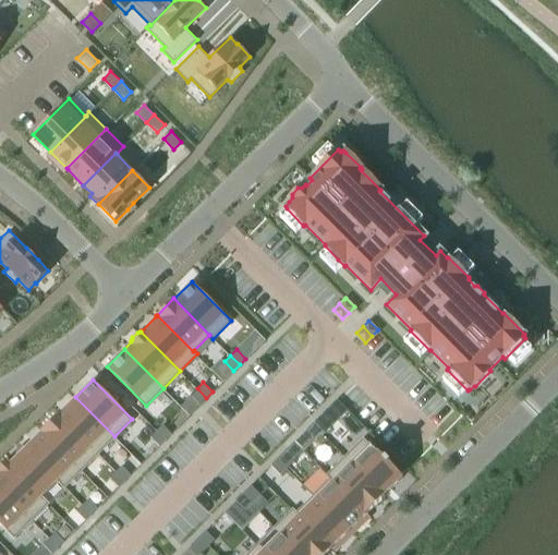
[(197,388),(191,395),(201,403),(206,398),(197,388)]
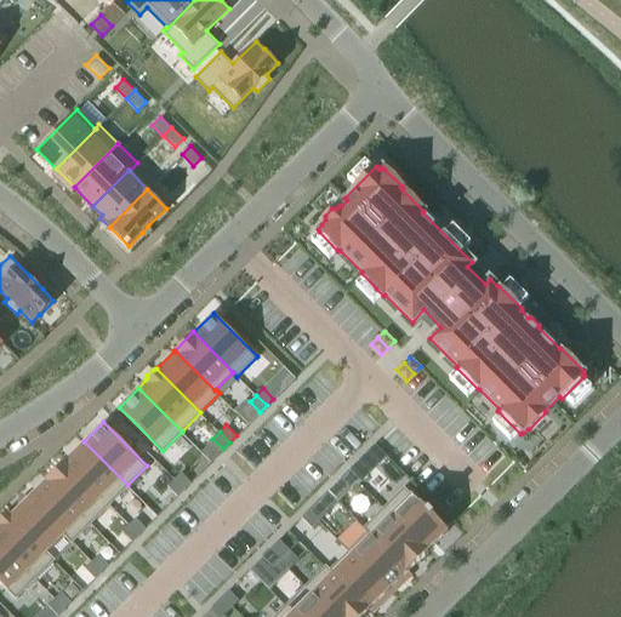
[(74,451),(66,460),(109,503),(127,485),(84,441),(74,451)]
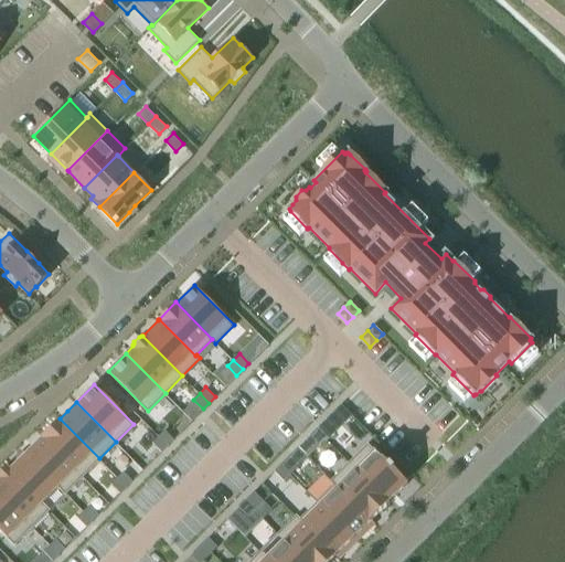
[(322,421),(316,427),(324,437),(331,431),(350,412),(341,402),(322,421)]
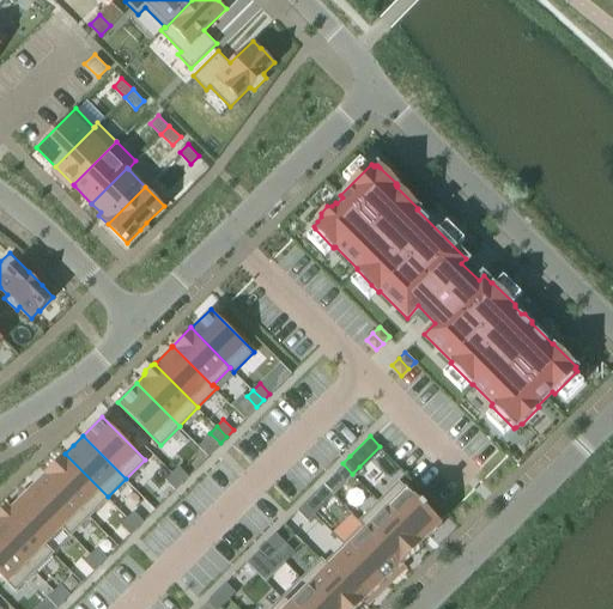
[(65,454),(46,472),(90,516),(108,497),(65,454)]
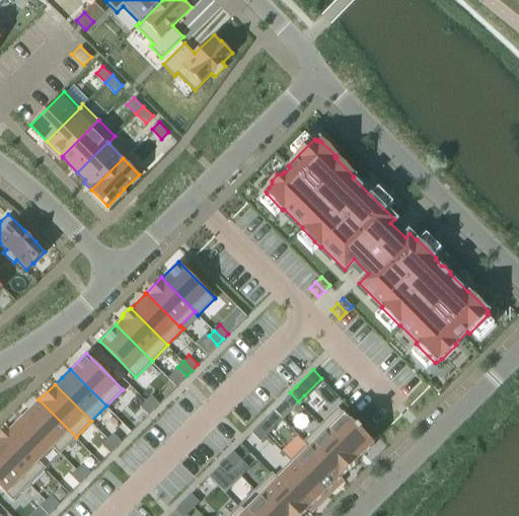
[(290,392),(284,398),(293,407),(298,401),(290,392)]
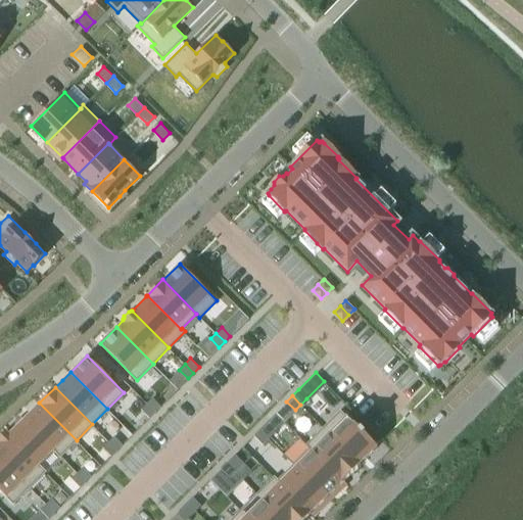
[(152,396),(146,403),(155,411),(160,406),(152,396)]
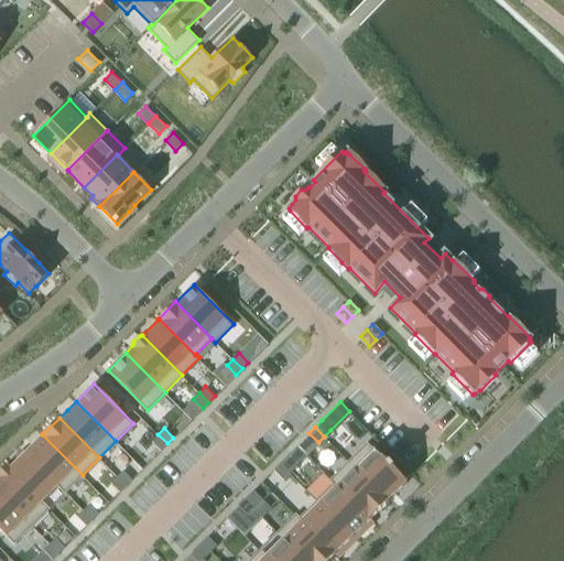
[(42,435),(25,452),(58,484),(57,485),(65,493),(83,475),(42,434),(41,435),(42,435)]
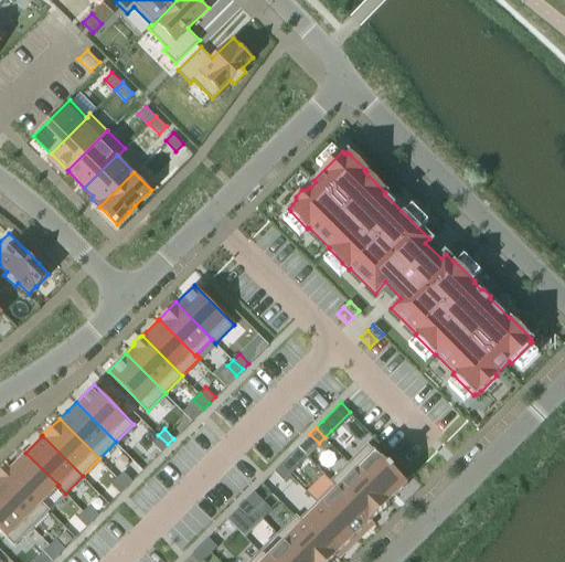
[(158,435),(152,441),(161,451),(168,444),(158,435)]
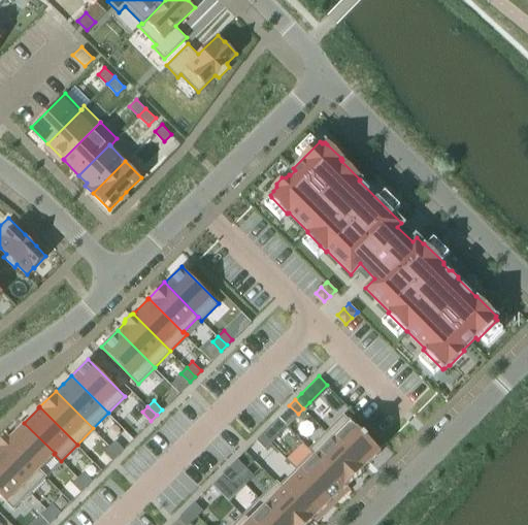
[(343,413),(326,430),(364,467),(381,450),(367,437),(368,436),(364,432),(363,433),(343,413)]
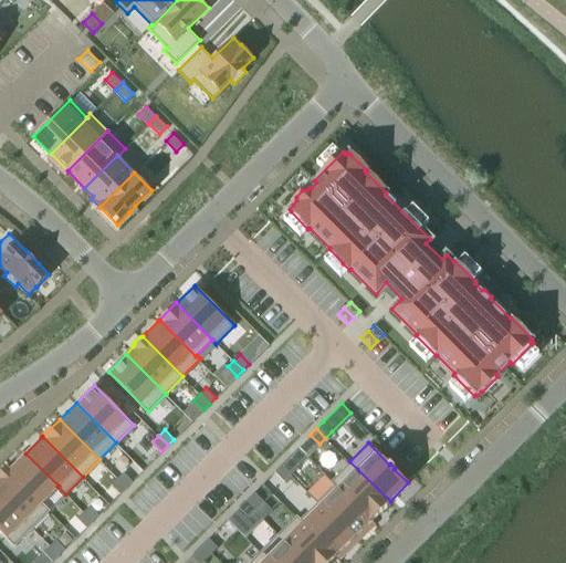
[(10,469),(9,470),(41,502),(42,501),(58,487),(59,486),(25,454),(10,469)]
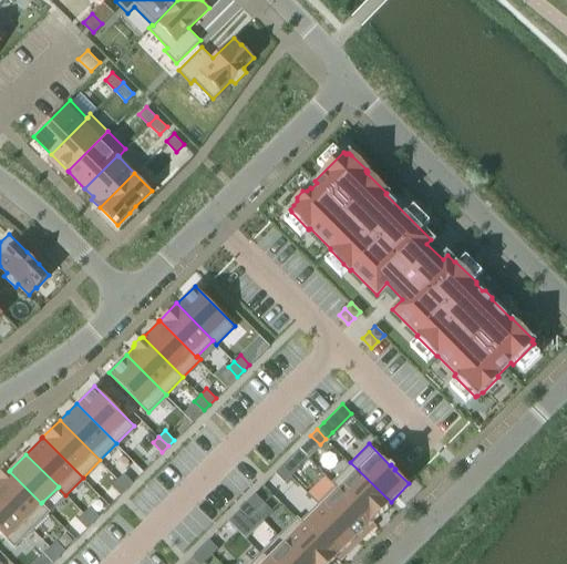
[(290,455),(281,464),(290,474),(300,464),(290,455)]
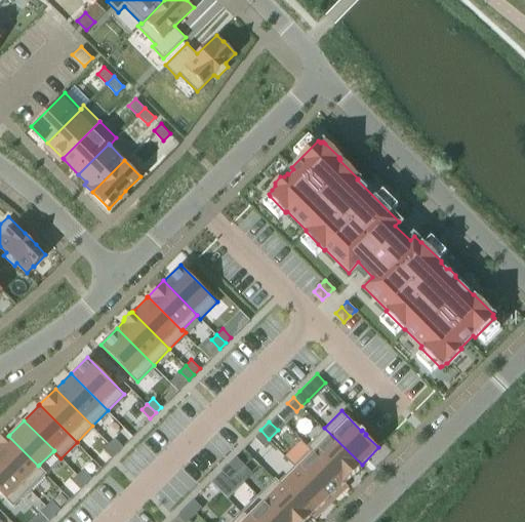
[(324,428),(307,445),(310,448),(311,448),(345,482),(362,465),(324,428)]
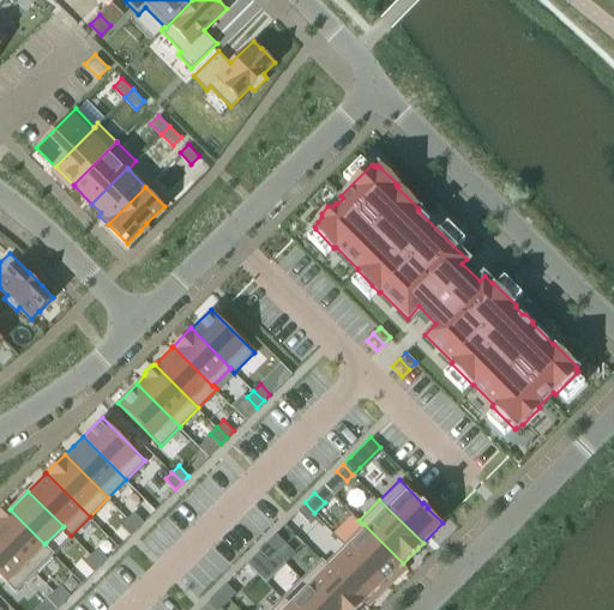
[(305,502),(298,509),(308,519),(314,513),(305,502)]
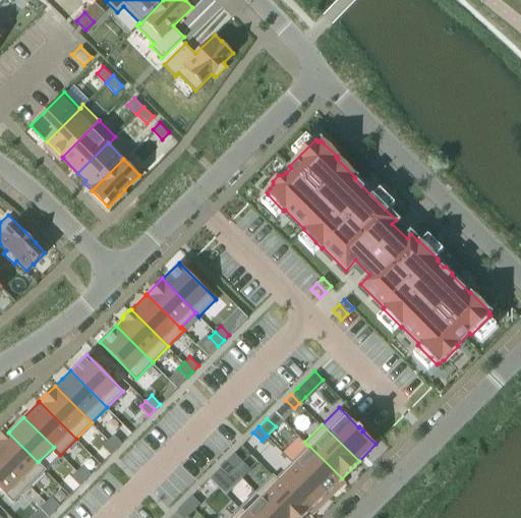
[(5,428),(0,434),(0,455),(30,484),(46,468),(39,461),(38,462),(8,433),(9,432),(6,428),(5,428)]
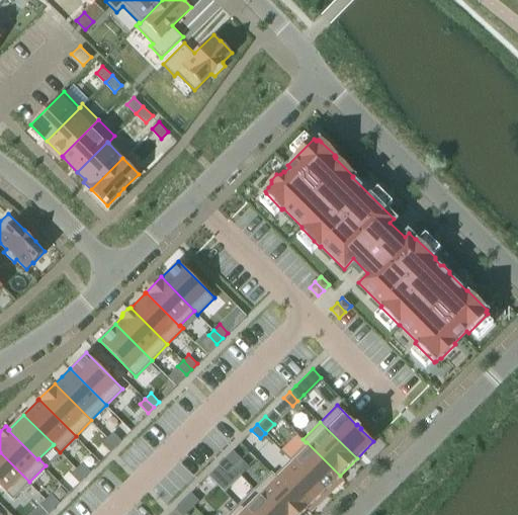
[(112,430),(107,436),(115,445),(121,439),(112,430)]
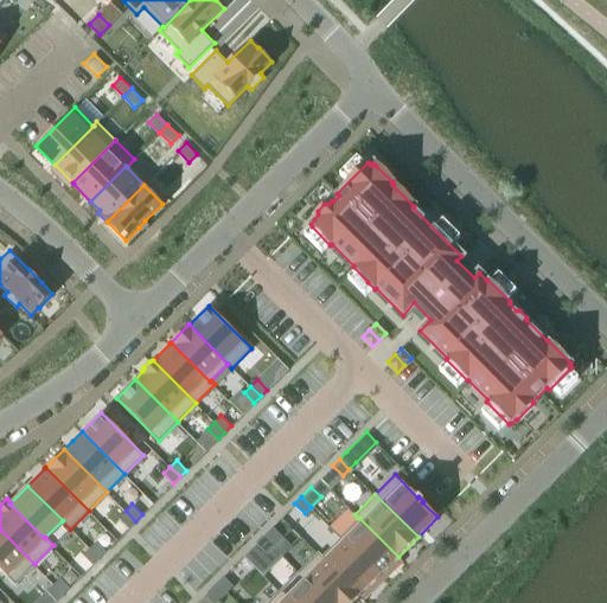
[(126,511),(119,518),(129,527),(135,521),(126,511)]
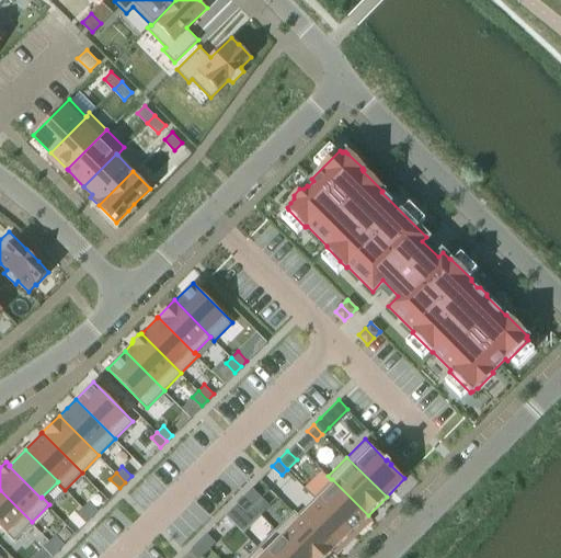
[(331,479),(315,497),(351,533),(359,523),(361,523),(368,515),(332,479),(331,479)]
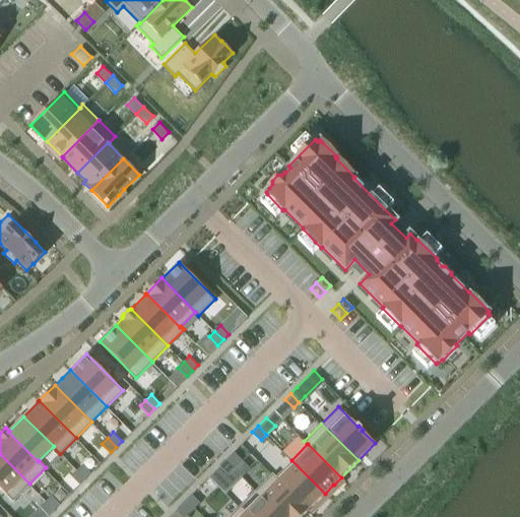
[(234,450),(224,459),(234,467),(243,459),(234,450)]
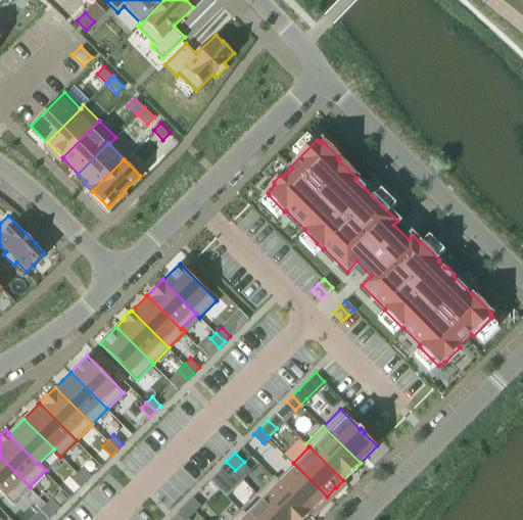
[(0,489),(13,503),(30,486),(0,457),(0,489)]
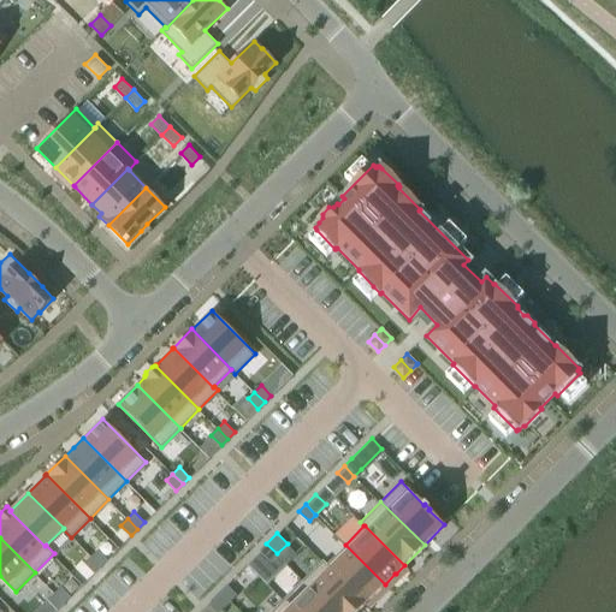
[(266,544),(260,550),(271,560),(277,553),(266,544)]
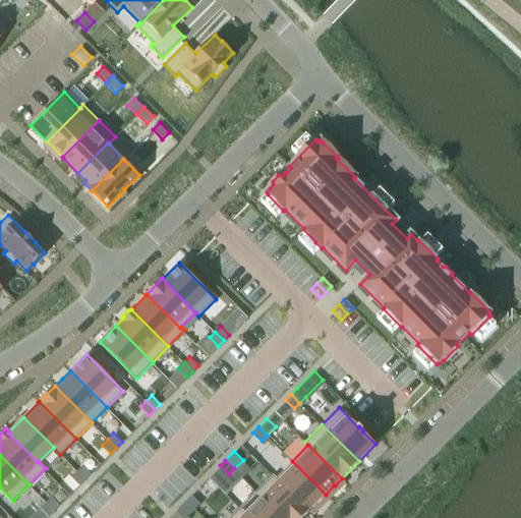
[(277,476),(276,477),(309,511),(309,510),(326,495),(292,461),(277,476)]
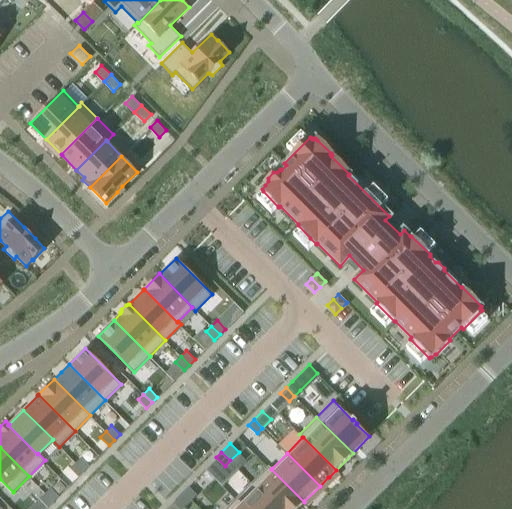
[(81,456),(75,461),(84,470),(89,464),(81,456)]
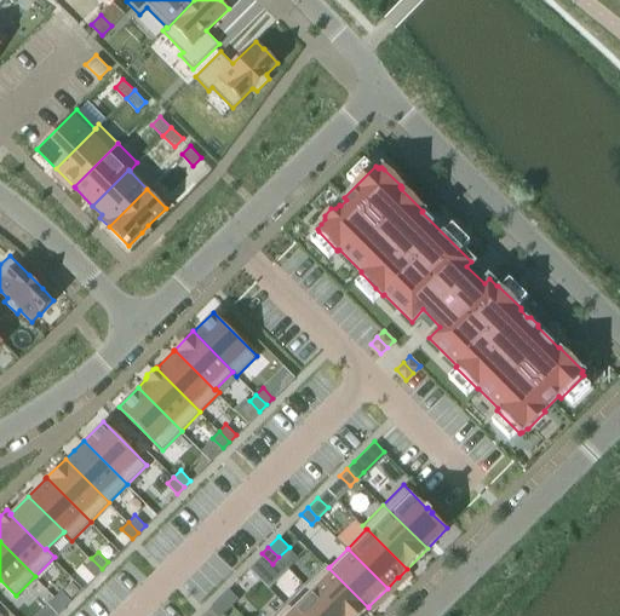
[(91,558),(85,565),(95,576),(102,569),(91,558)]
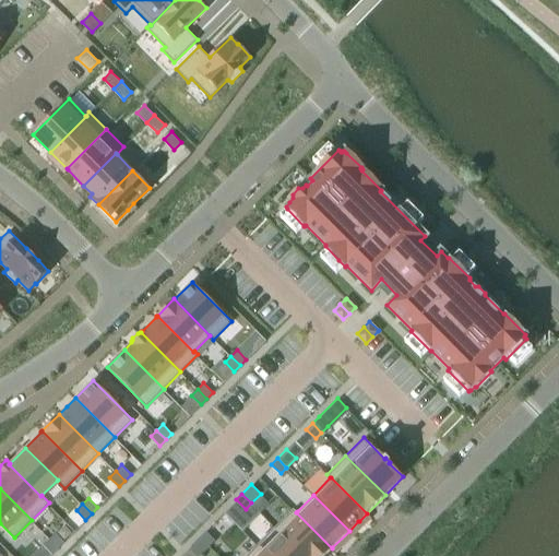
[(293,508),(274,525),(304,555),(323,555),(332,548),(296,512),(297,511),(293,508)]
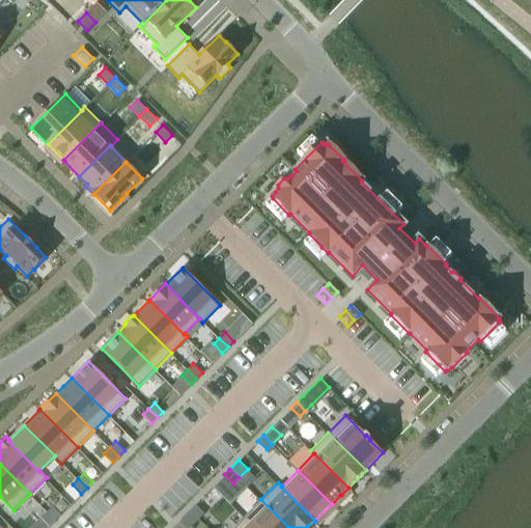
[(288,527),(260,499),(244,517),(255,527),(288,527)]
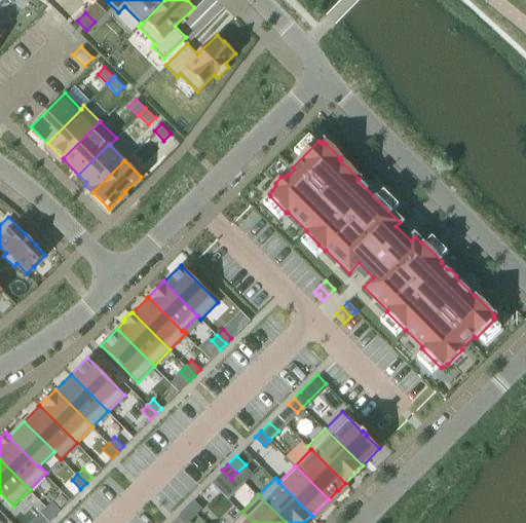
[(193,498),(188,503),(196,513),(202,507),(193,498)]
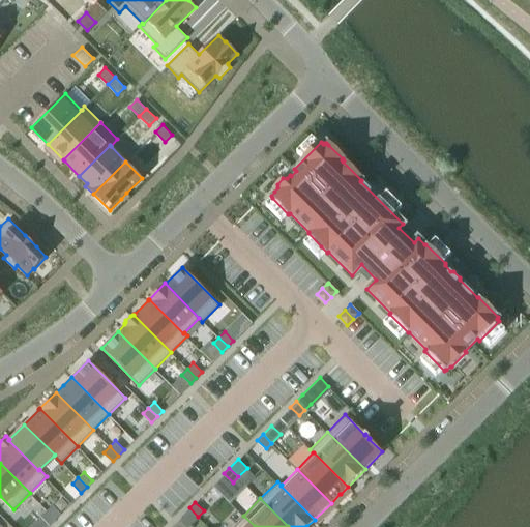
[(52,503),(47,509),(55,519),(61,513),(52,503)]
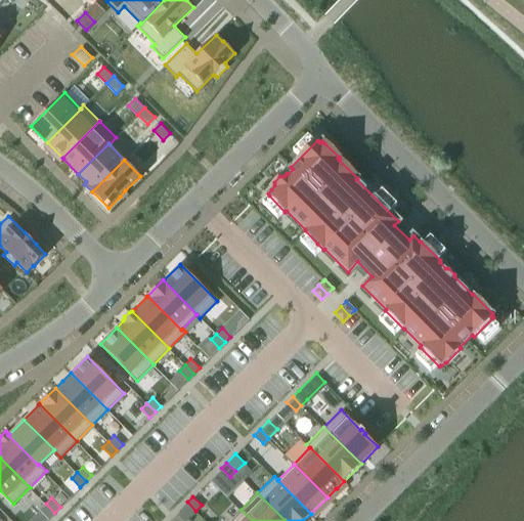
[(187,502),(178,511),(187,519),(195,511),(187,502)]
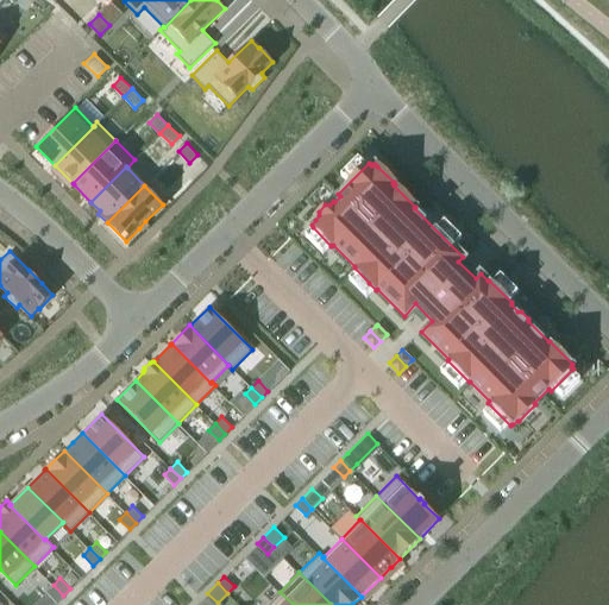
[(54,585),(46,592),(57,602),(63,596),(54,585)]
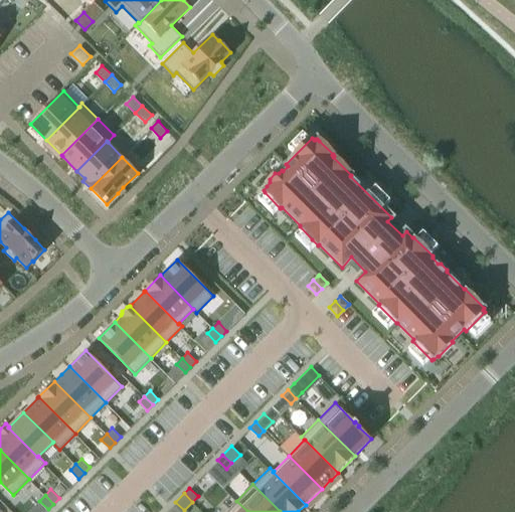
[(247,511),(236,501),(224,511),(247,511)]
